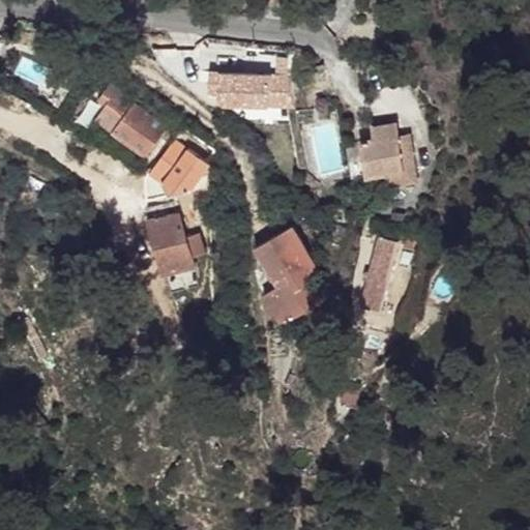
[(60,28),(57,43),(63,46),(67,29),(60,28)]
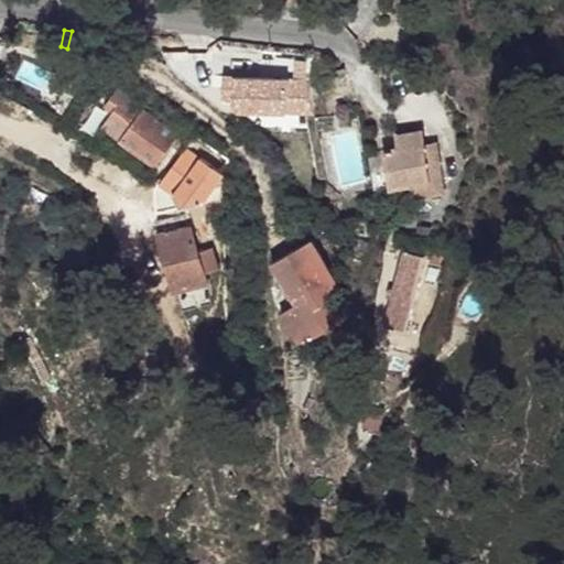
[(101,127),(156,167),(179,136),(144,110),(148,106),(120,86),(105,107),(112,112),(101,127)]
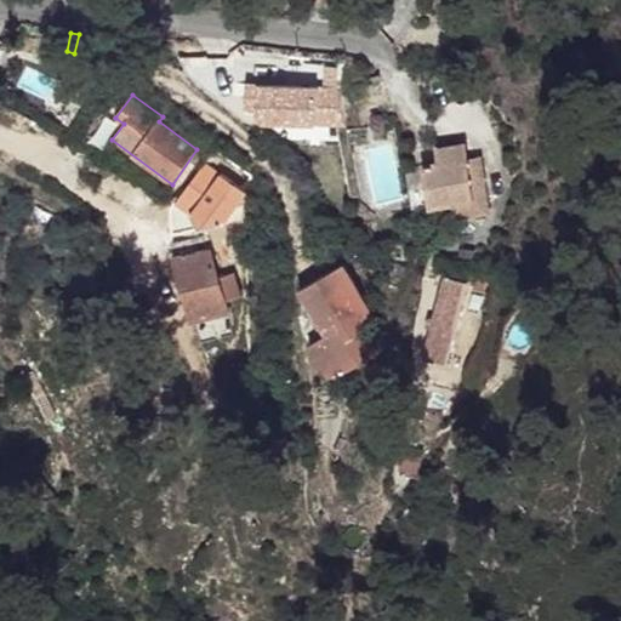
[(425,165),(431,208),(453,204),(454,218),(488,214),(480,158),(467,159),(465,144),(438,149),(439,163),(425,165)]
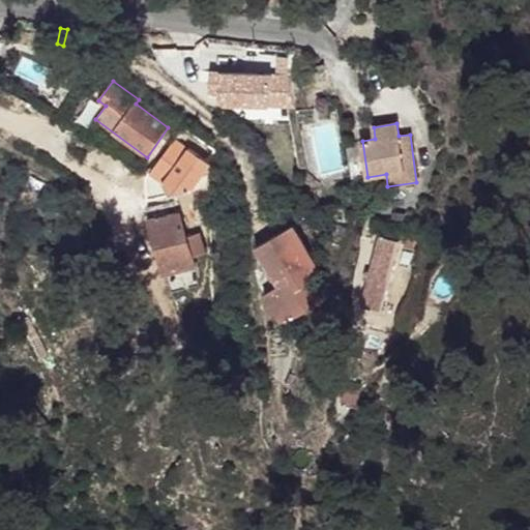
[(169,135),(175,139),(180,131),(174,127),(169,135)]
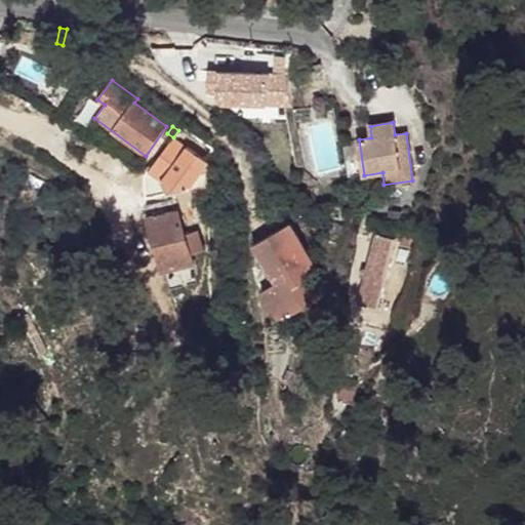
[(173,137),(169,142),(202,166),(213,150),(182,127),(178,130),(173,137)]
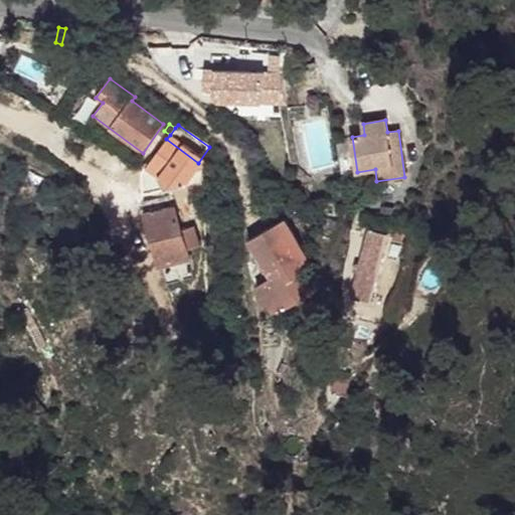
[(141,202),(166,285),(192,279),(190,259),(187,249),(199,245),(193,226),(181,230),(171,195),(141,202)]
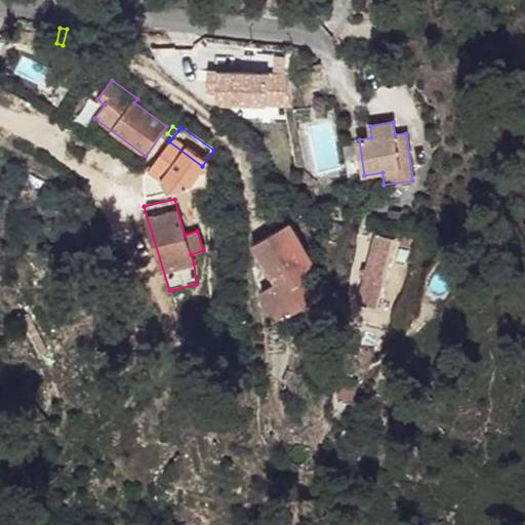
[(276,297),(288,318),(321,299),(310,280),(318,275),(290,226),(253,245),(282,294),(276,297)]
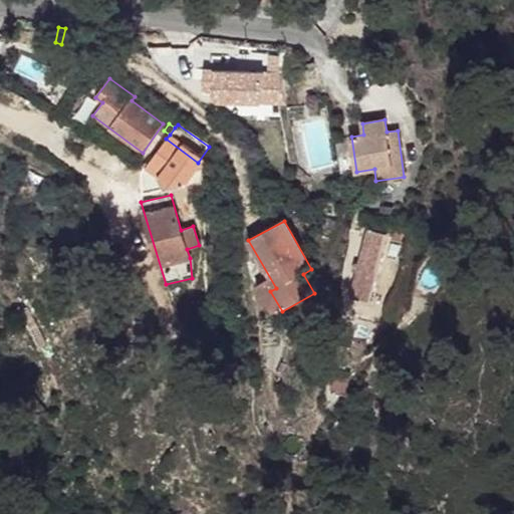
[(367,229),(350,297),(368,302),(387,234),(367,229)]
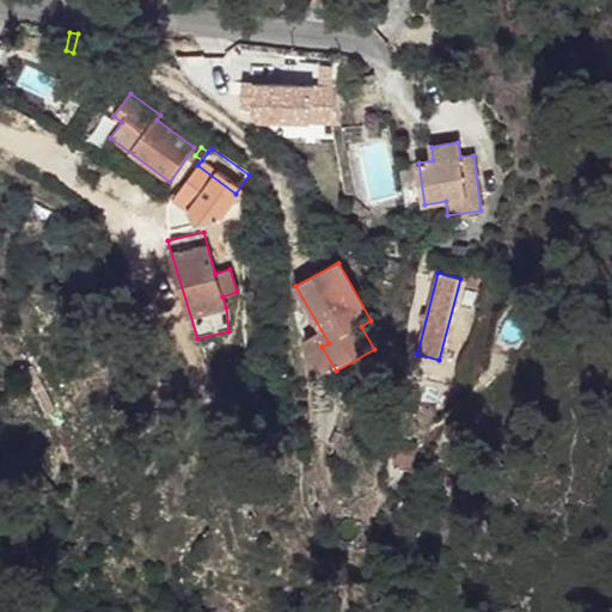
[(304,341),(328,383),(338,375),(322,347),(329,343),(322,330),(304,341)]
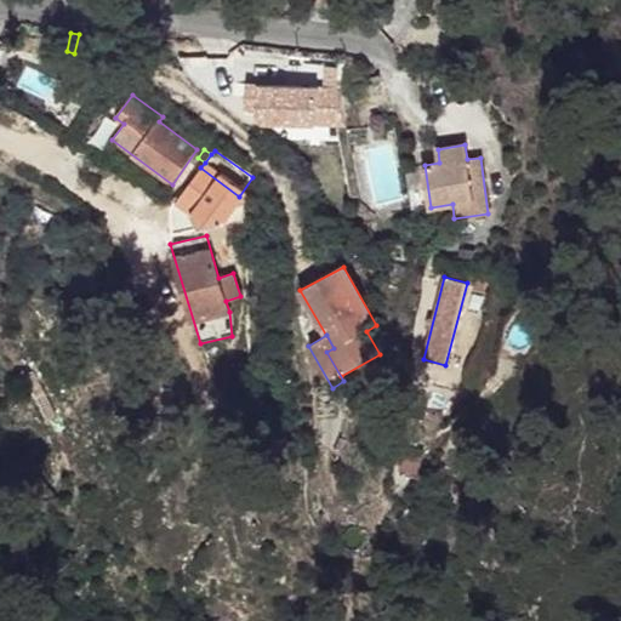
[(405,448),(400,469),(417,474),(422,453),(405,448)]
